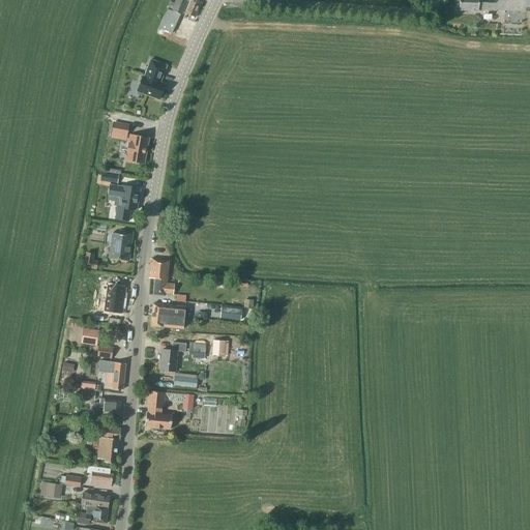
[(201,2),(201,0),(175,0),(174,3),(171,1),(168,9),(167,9),(163,19),(158,28),(172,34),(176,24),(177,24),(181,16),(187,2),(189,2),(184,13),(195,18),(201,2)]
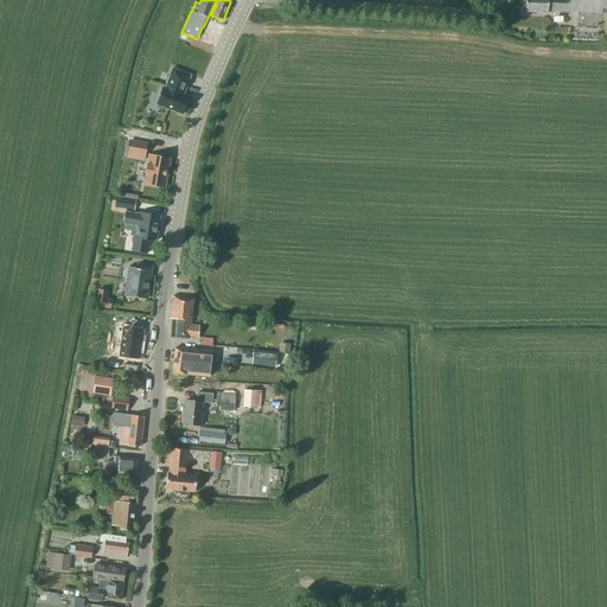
[(606,14),(606,0),(525,0),(525,13),(548,14),(548,12),(606,14)]
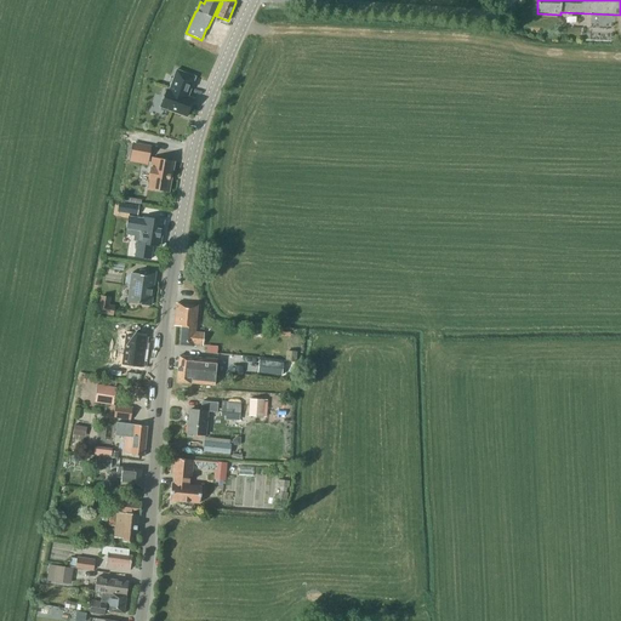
[(176,70),(169,90),(166,90),(160,108),(186,118),(193,100),(187,97),(194,78),(176,70)]
